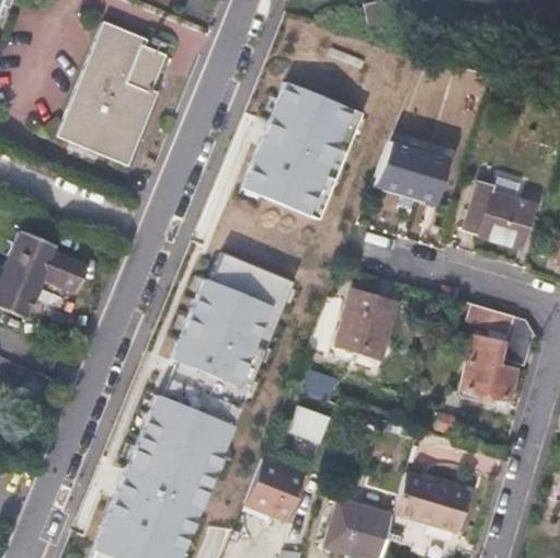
[(352,0),(357,32),(380,38),(374,0),(352,0)]
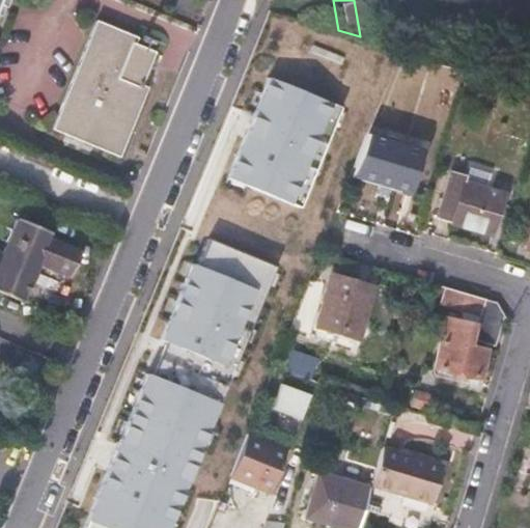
[(94,134),(89,145),(121,158),(148,95),(141,92),(158,51),(139,44),(141,37),(100,21),(54,132),(79,141),(84,130),(94,134)]
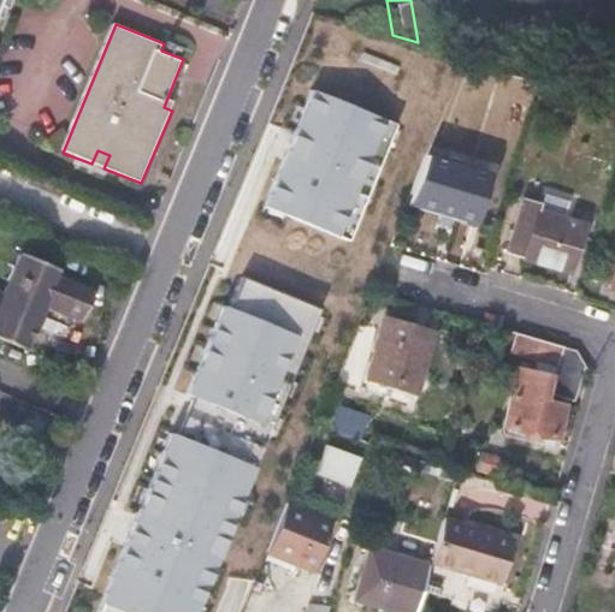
[(260,190),(325,218),(346,173),(365,180),(388,125),(303,89),(260,190)]
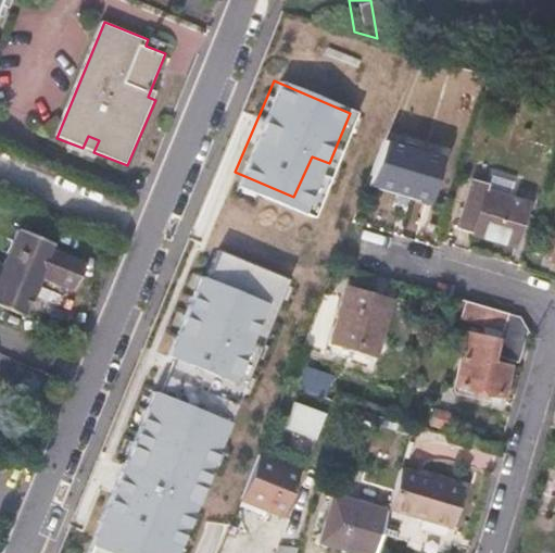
[(83,148),(93,152),(99,140),(88,136),(83,148)]
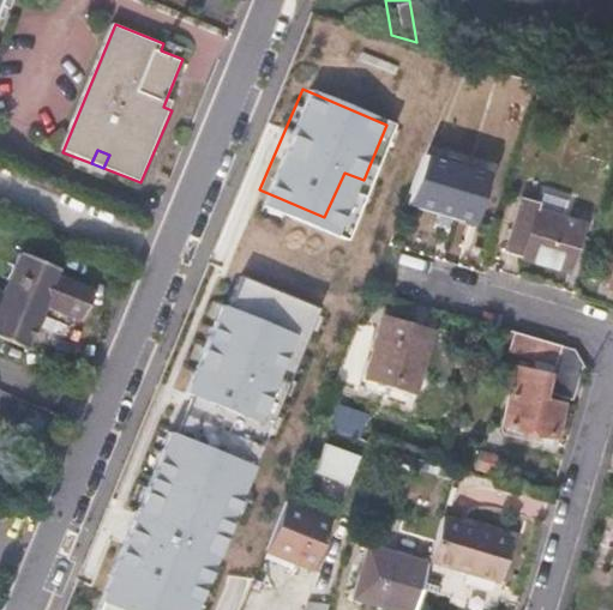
[(484,177),(421,157),(397,218),(466,240),(484,177)]
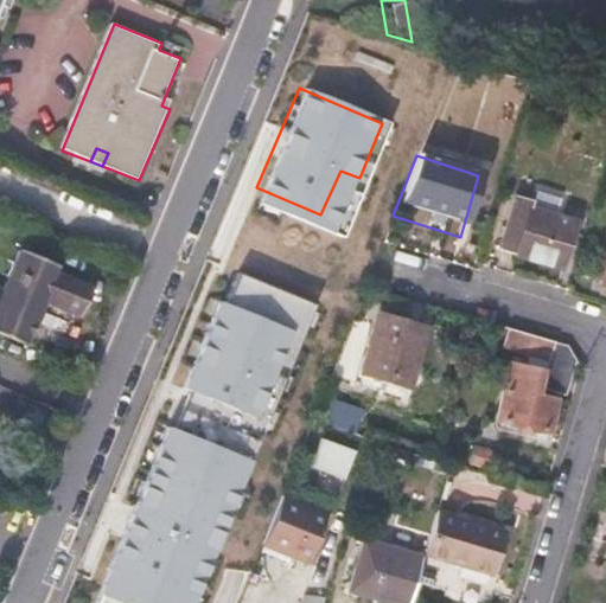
[(491,241),(501,244),(516,193),(505,191),(491,241)]
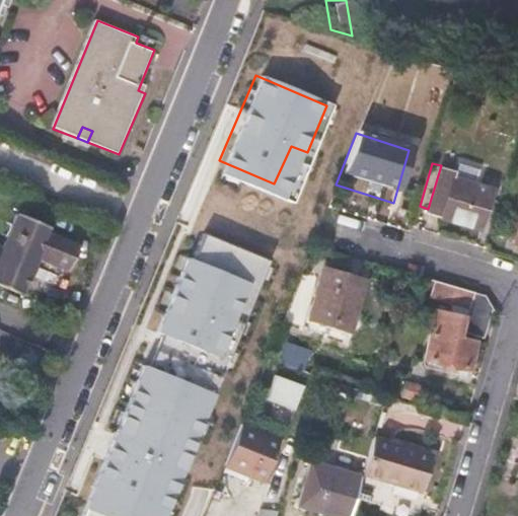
[(455,170),(441,165),(428,209),(427,212),(479,228),(492,190),(453,177),(455,170)]
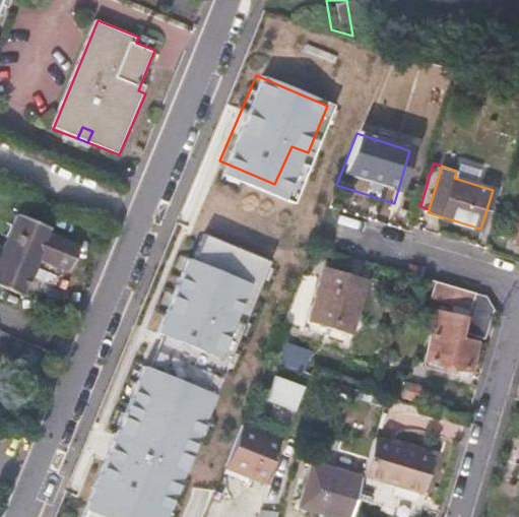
[(0,287),(20,296),(35,259),(67,271),(76,246),(45,234),(47,228),(12,214),(0,243),(0,287)]
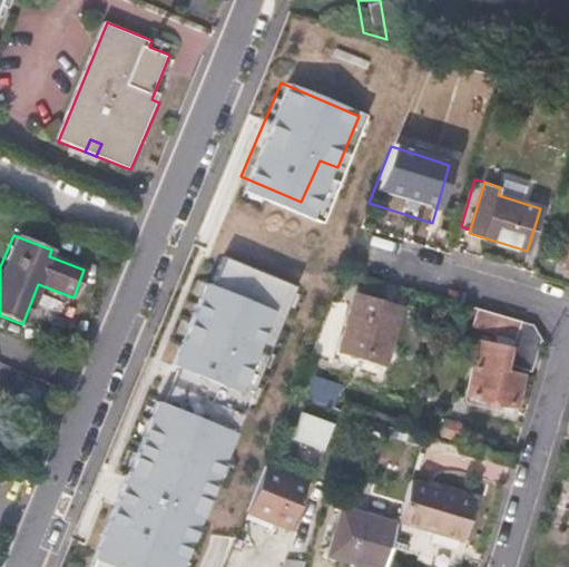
[(149,437),(225,469),(296,297),(221,265),(149,437)]
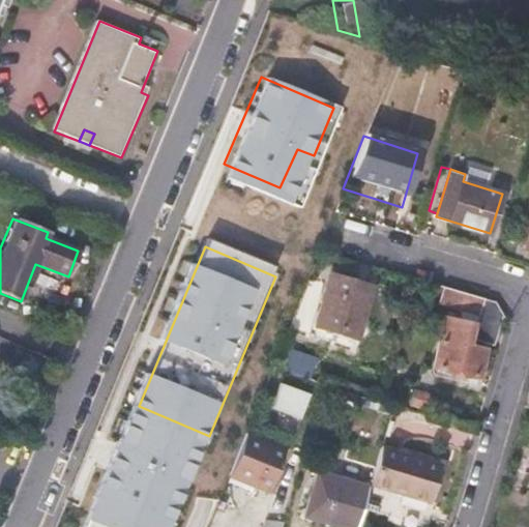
[(316,321),(356,332),(371,282),(331,270),(316,321)]
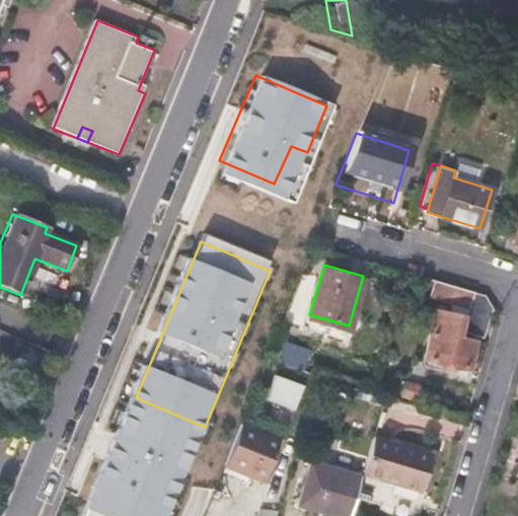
[(483,292),(430,277),(426,290),(426,293),(466,305),(459,327),(483,336),(493,307),(483,292)]
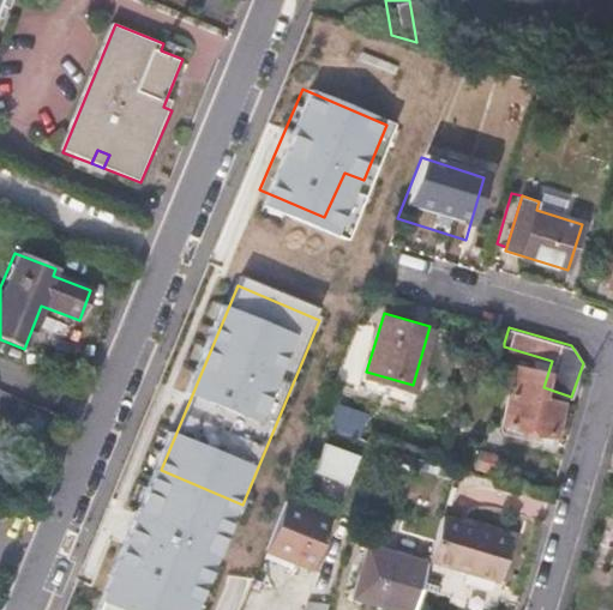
[(533,391),(539,364),(506,358),(493,420),(517,424),(515,434),(533,439),(535,429),(553,433),(562,397),(533,391)]
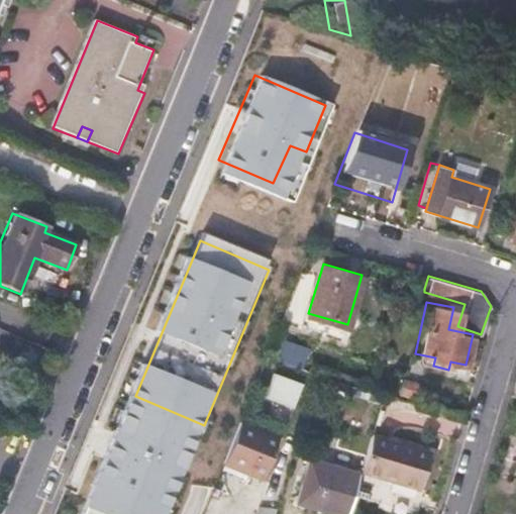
[(301,383),(273,372),(265,395),(293,406),(301,383)]
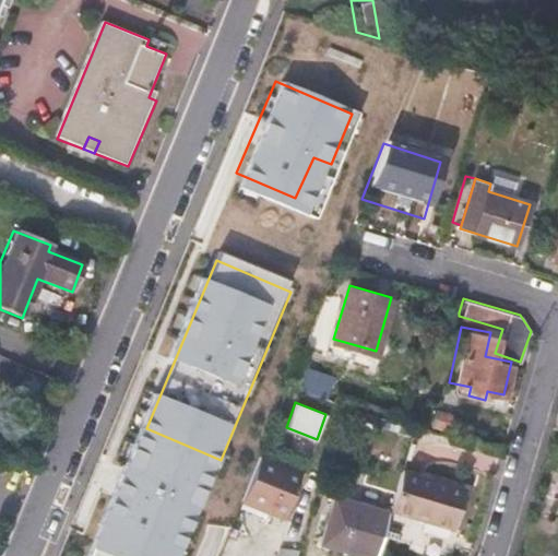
[(258,460),(240,504),(282,520),(300,475),(258,460)]
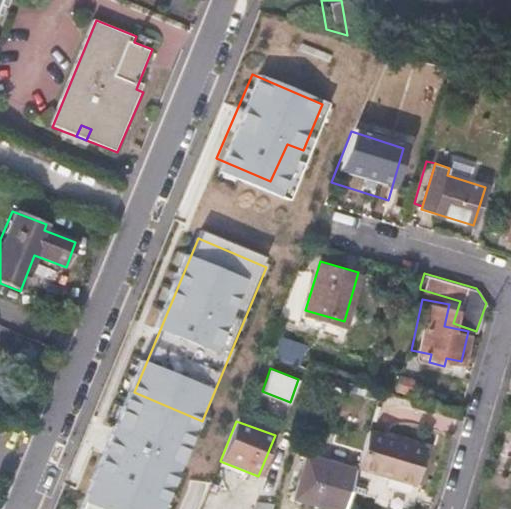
[(360,458),(359,460),(387,468),(386,472),(415,481),(426,444),(369,427),(360,458)]
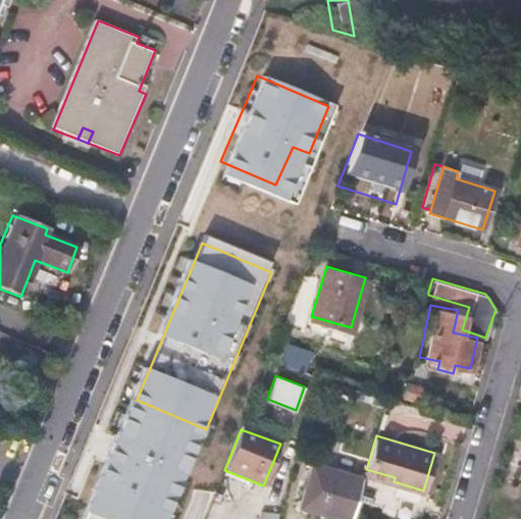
[(366,469),(367,467),(318,454),(305,497),(354,511),(366,469)]
